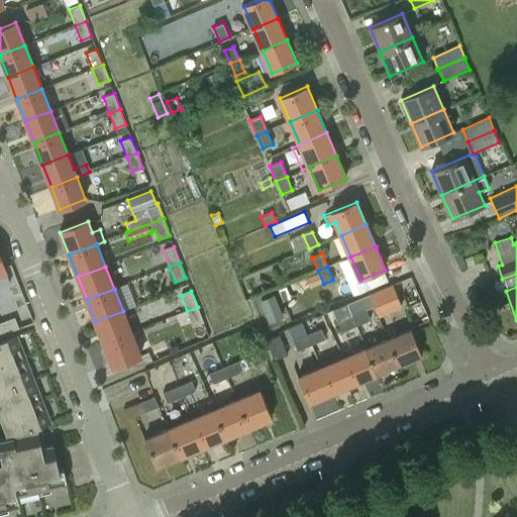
[(269,321),(281,315),(273,294),(261,300),(269,321)]
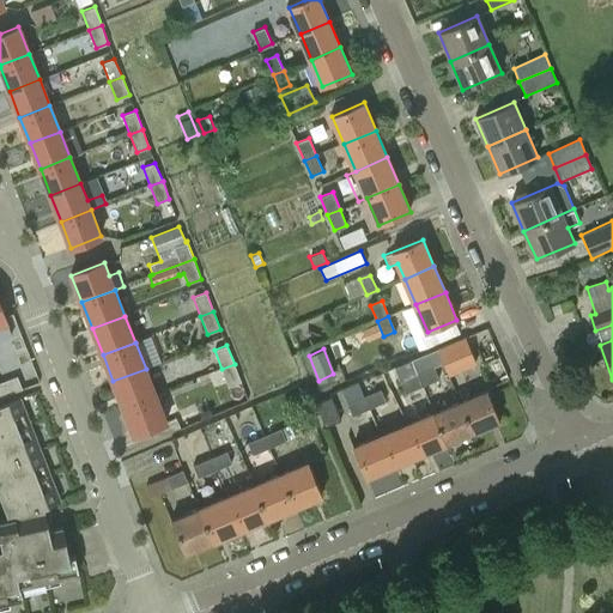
[(449,375),(465,369),(460,358),(444,364),(449,375)]
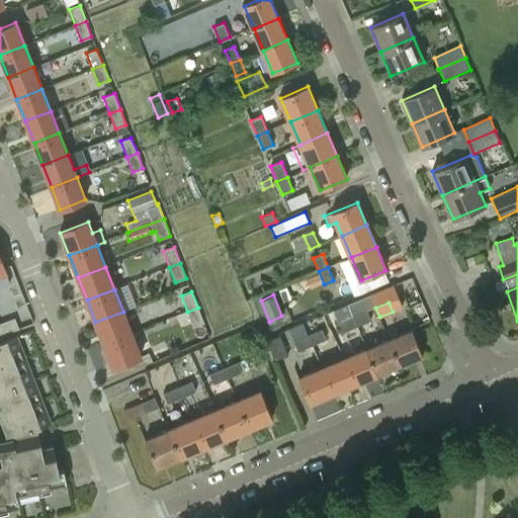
[(198,308),(187,312),(175,317),(182,332),(203,323),(198,308)]
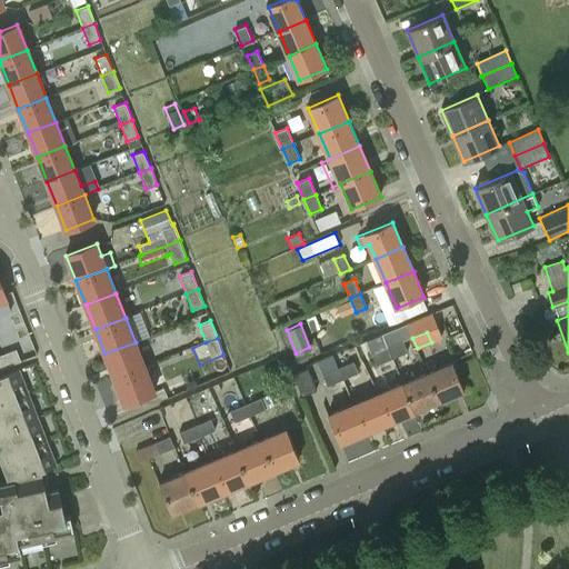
[(105,353),(115,379),(145,367),(136,342),(105,353)]
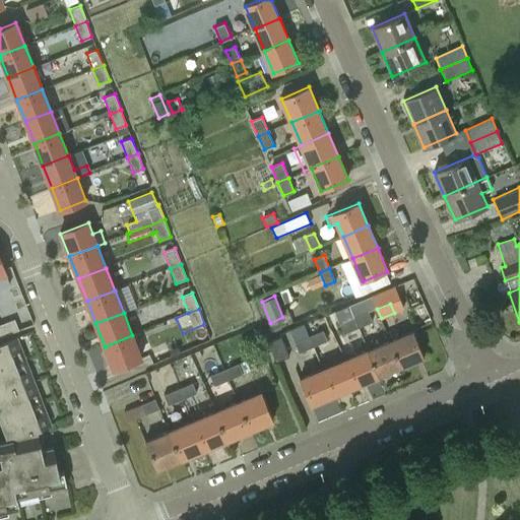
[(354,318),(359,328),(372,322),(368,313),(354,318)]
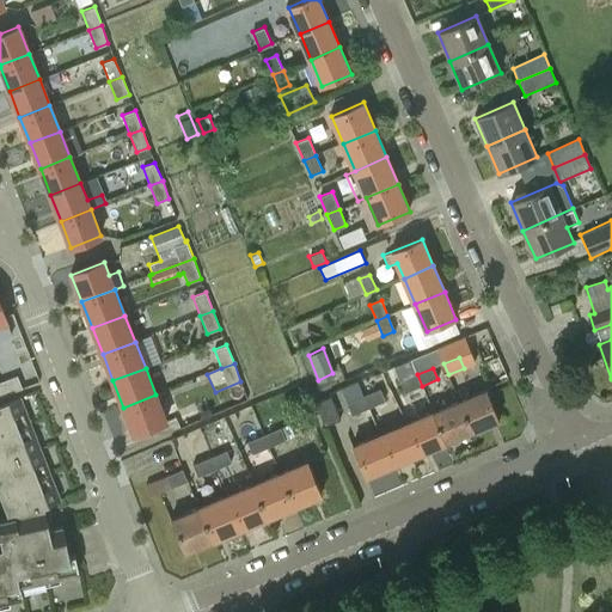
[(407,392),(422,386),(417,374),(402,381),(407,392)]
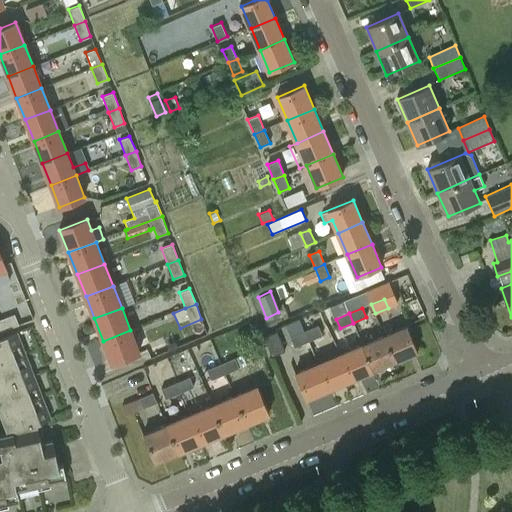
[(15,314),(0,319),(0,321),(3,331),(19,325),(15,314)]
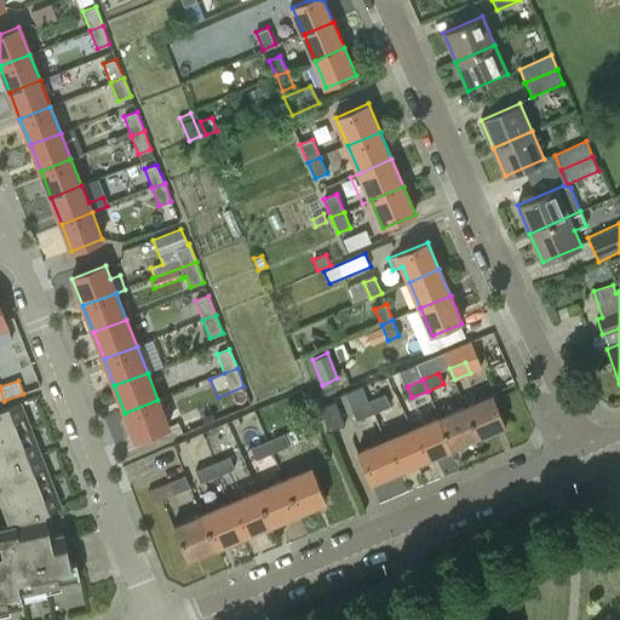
[(167,396),(158,400),(125,413),(136,440),(178,423),(167,396)]
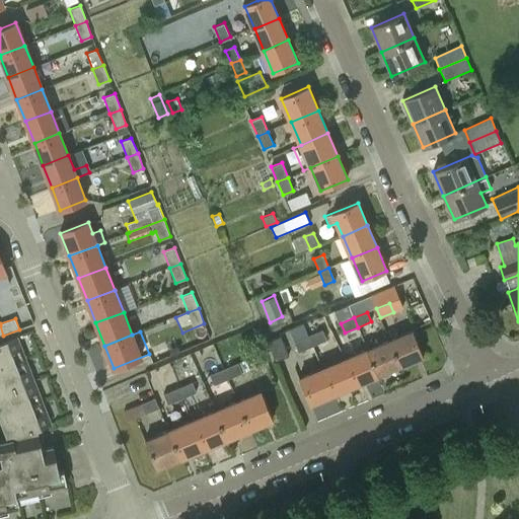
[(309,337),(313,346),(326,341),(322,331),(309,337)]
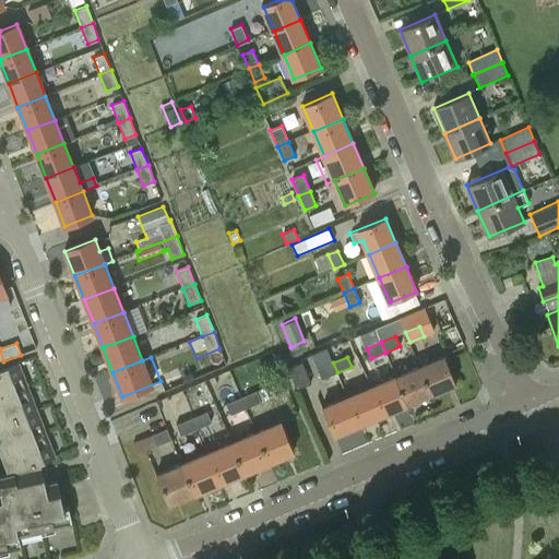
[(420,367),(431,394),(456,384),(445,357),(420,367)]
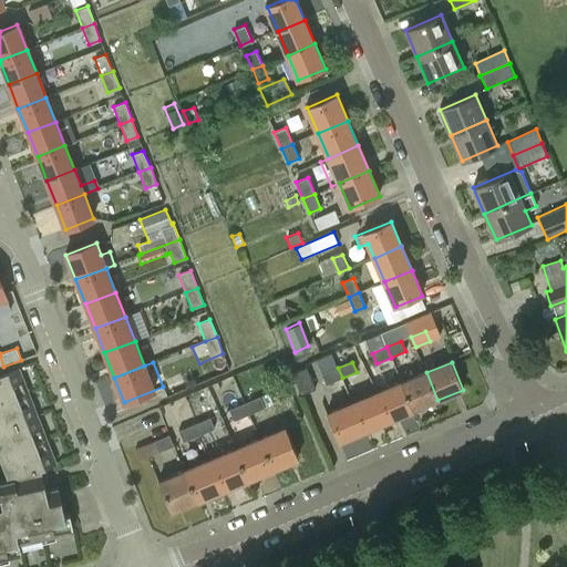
[(316,389),(307,368),(292,373),(301,394),(316,389)]
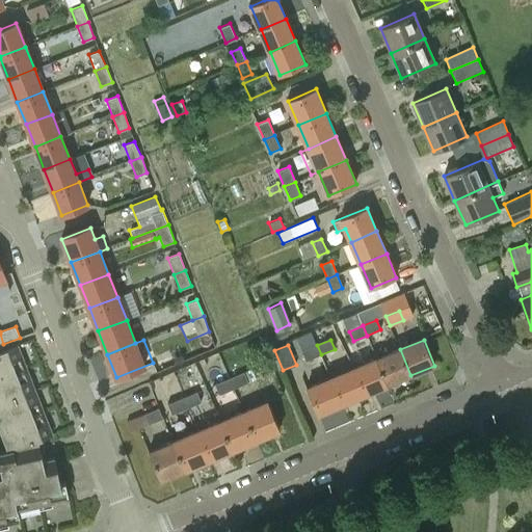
[(308,361),(321,354),(317,345),(303,350),(308,361)]
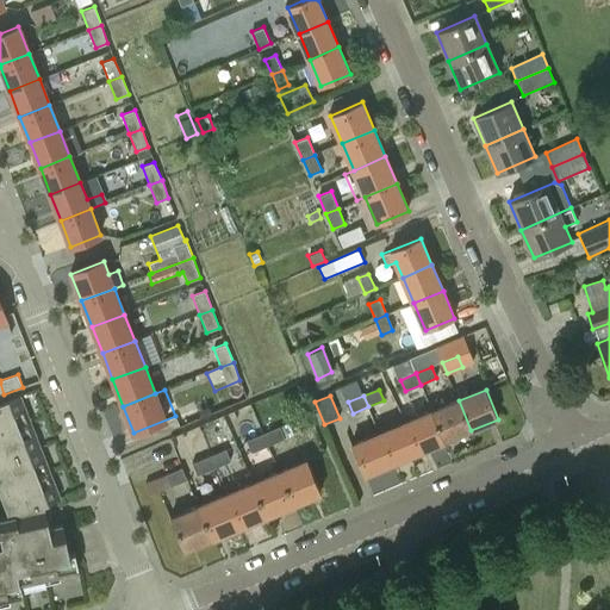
[(0,534),(7,534),(10,543),(0,546),(0,599),(23,595),(20,583),(80,570),(76,553),(70,554),(63,526),(50,528),(45,505),(61,498),(20,397),(0,404),(0,491),(11,517),(0,518),(0,534)]
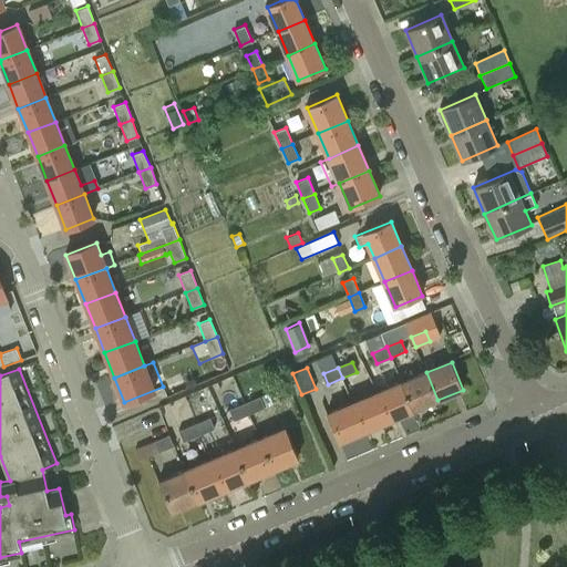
[(426,372),(402,383),(413,411),(437,400),(426,372)]
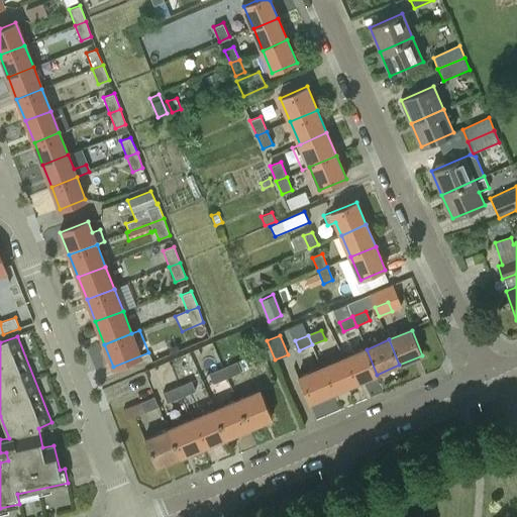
[(340,350),(344,358),(354,384),(377,375),(367,349),(363,340),(340,350)]
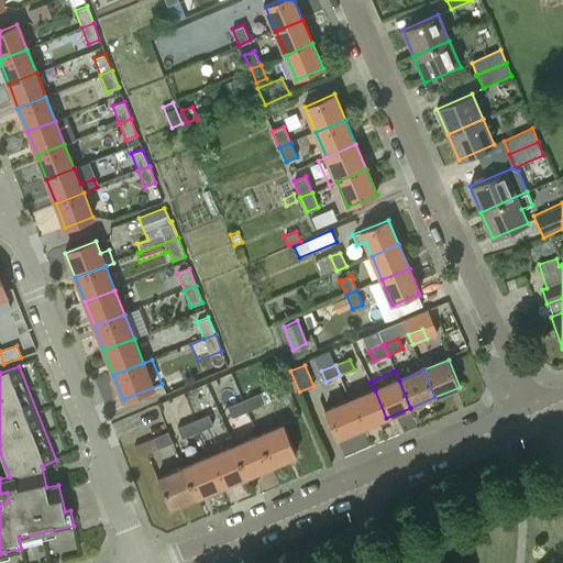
[(375,390),(351,400),(362,428),(386,418),(375,390)]
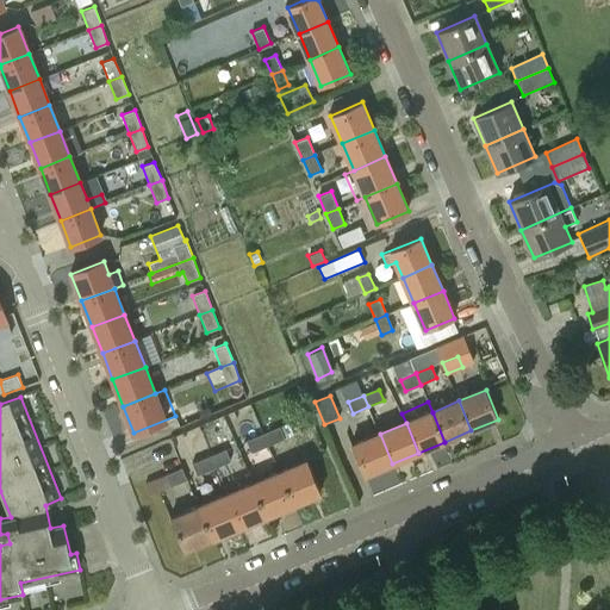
[(263,434),(268,446),(285,439),(280,427),(263,434)]
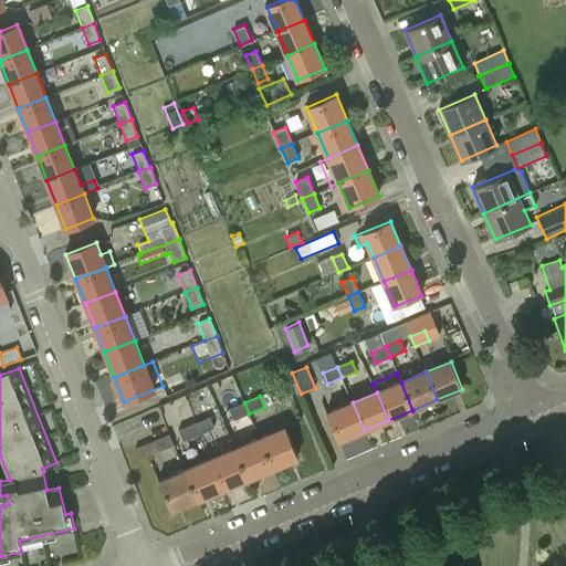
[(196,423),(195,423),(199,433),(215,428),(210,417),(213,416),(206,399),(188,406),(196,423)]
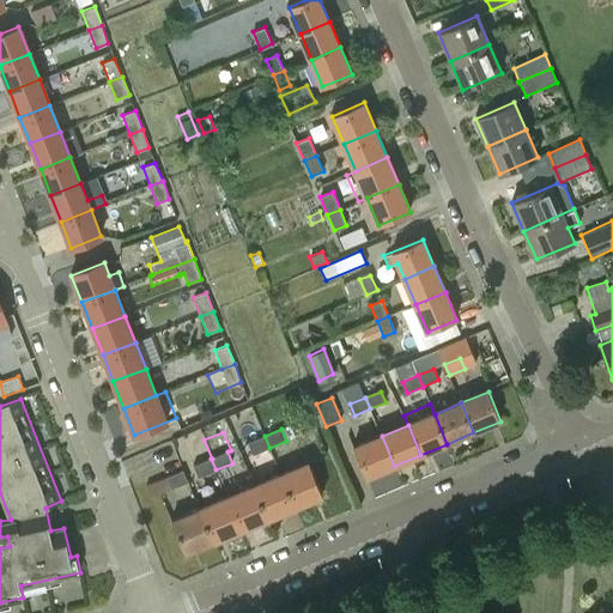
[(253,454),(269,448),(265,436),(248,443),(253,454)]
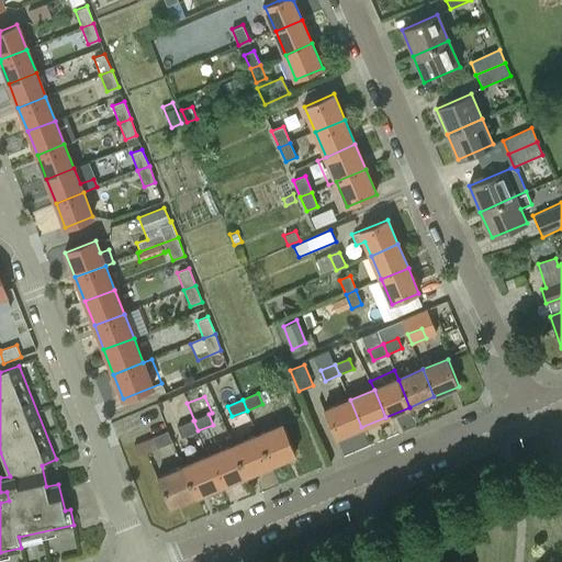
[(336,438),(361,427),(350,400),(325,411),(336,438)]
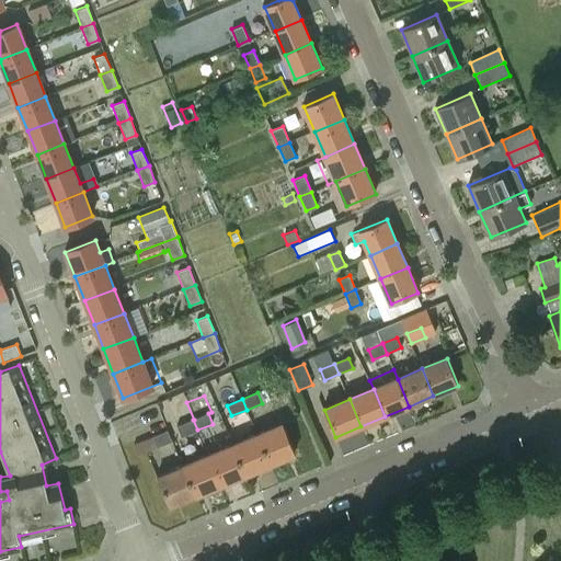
[(182,436),(197,430),(193,420),(178,426),(182,436)]
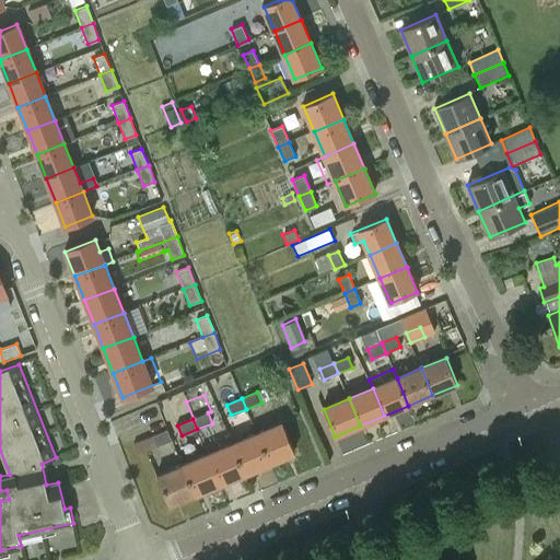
[(257,434),(269,463),(294,452),(282,423),(257,434)]
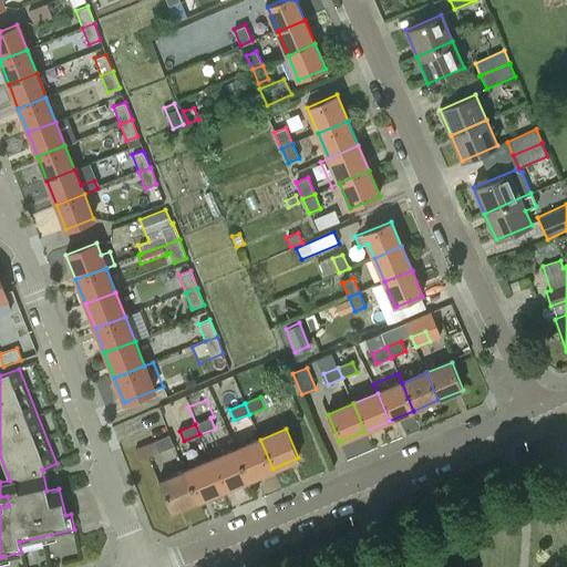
[(169,434),(154,441),(158,452),(174,445),(169,434)]
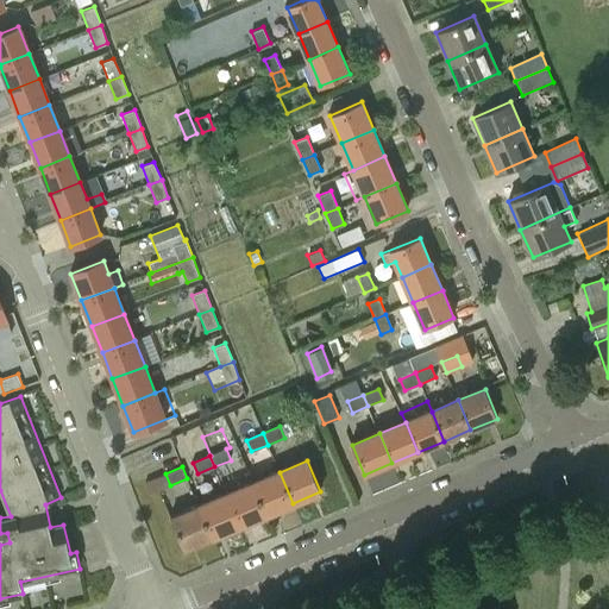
[(280,472),(252,483),(265,515),(293,503),(280,472)]
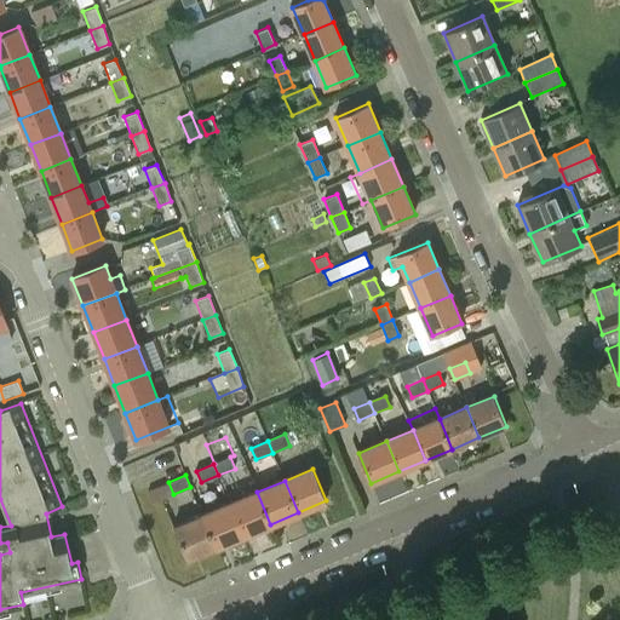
[(162,484),(148,491),(153,503),(167,498),(162,484)]
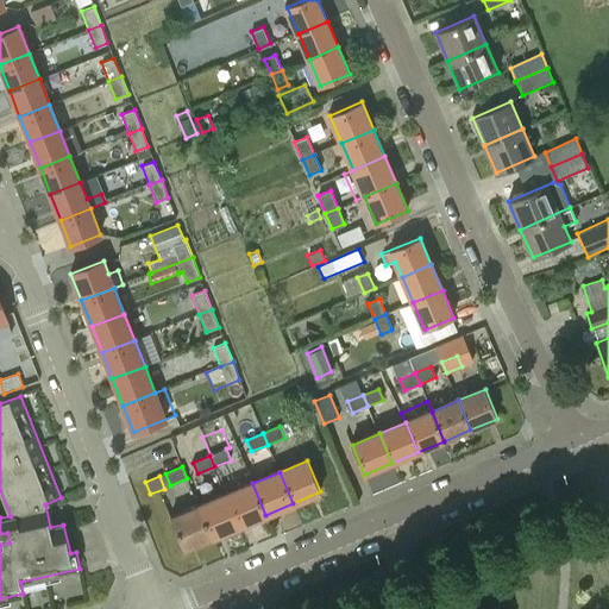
[(252,483),(226,495),(239,526),(265,515),(252,483)]
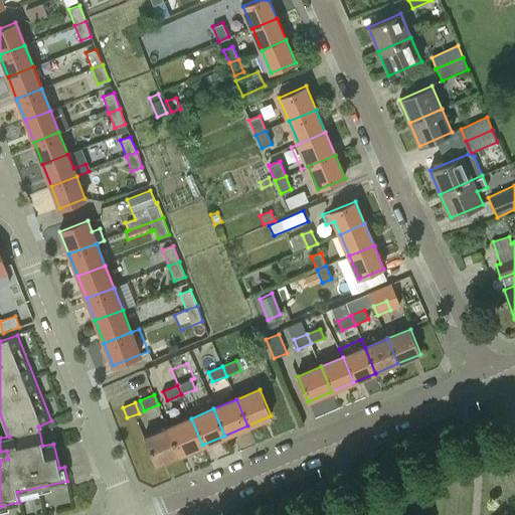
[(191,418),(168,427),(179,455),(202,445),(191,418)]
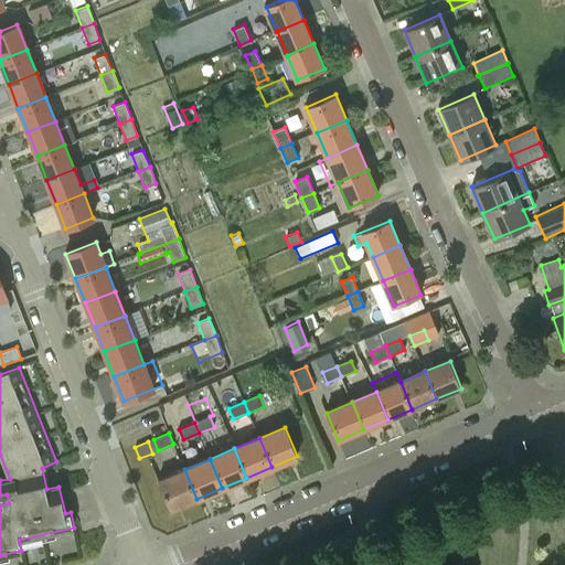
[(171,509),(196,499),(184,469),(159,480),(171,509)]
